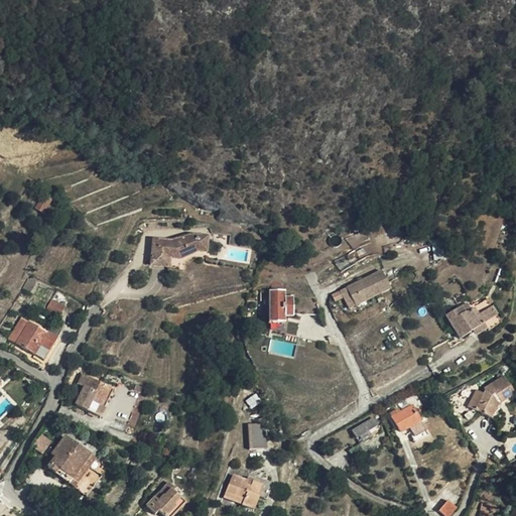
[(53,198),(44,192),(35,207),(44,212),(53,198)]
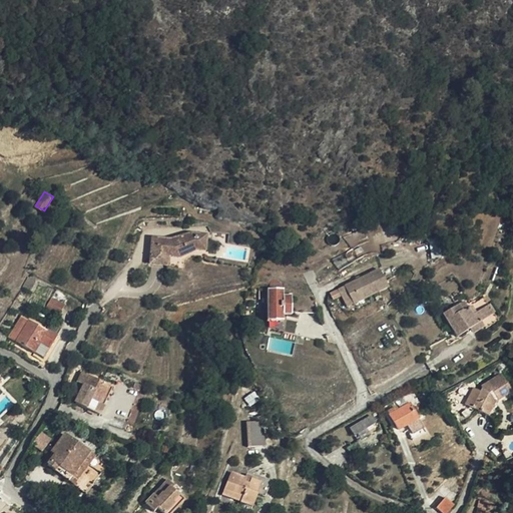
[(175,238),(179,249),(188,245),(198,245),(199,229),(183,227),(163,235),(144,233),(144,238),(175,238)]
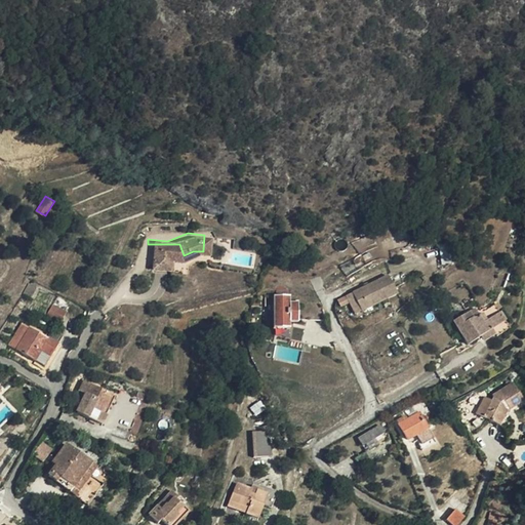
[(176,259),(184,255),(179,244),(148,244),(148,257),(167,258),(176,259)]
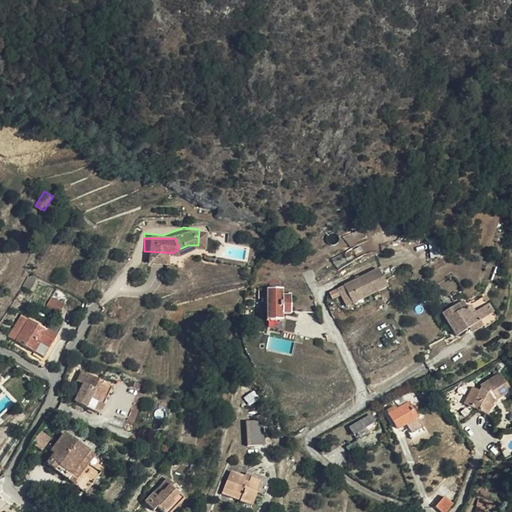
[(162,262),(163,252),(144,251),(143,260),(162,262)]
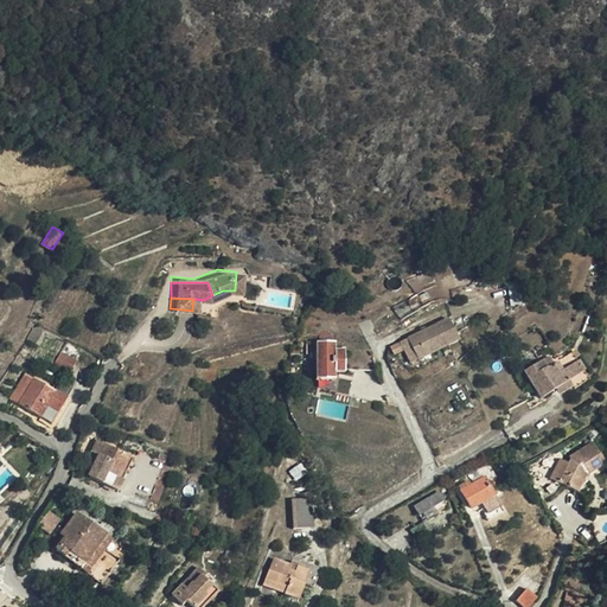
[(457,334),(446,314),(404,336),(415,356),(457,334)]
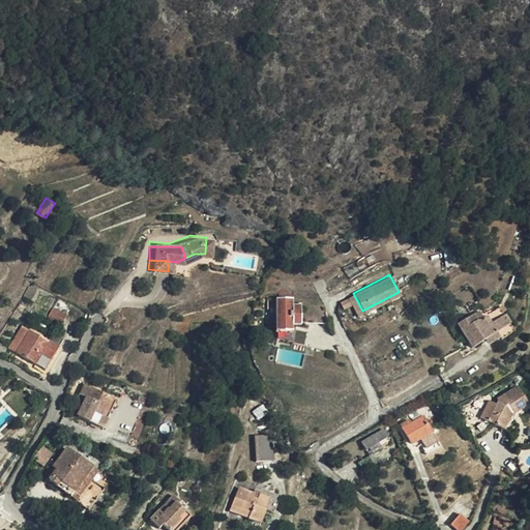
[(362,311),(353,293),(347,296),(357,314),(362,311)]
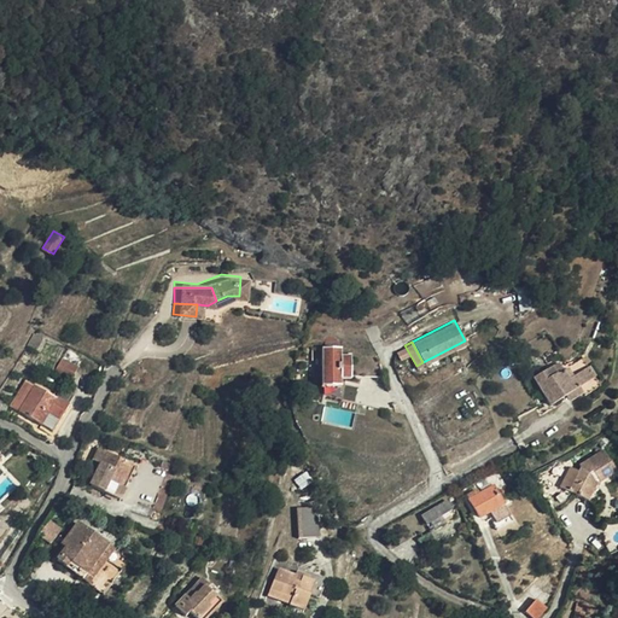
[(374,354),(339,353),(339,345),(319,345),(320,385),(339,385),(339,378),(339,375),(349,375),(378,375),(378,362),(374,354)]
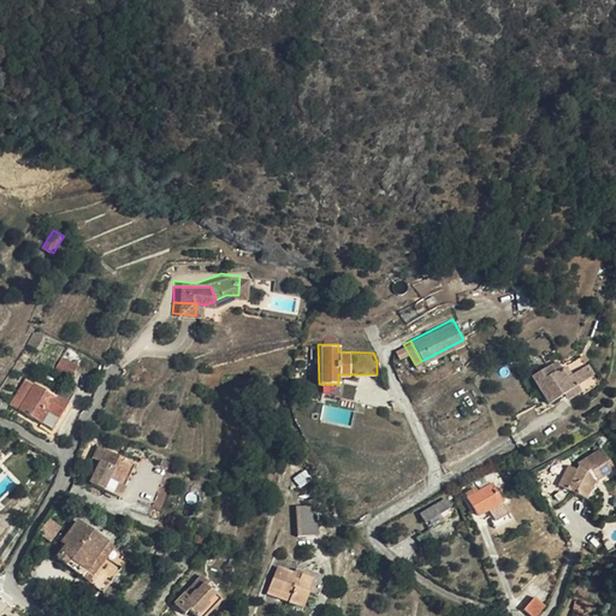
[(81,353),(67,347),(61,356),(78,366),(81,353)]
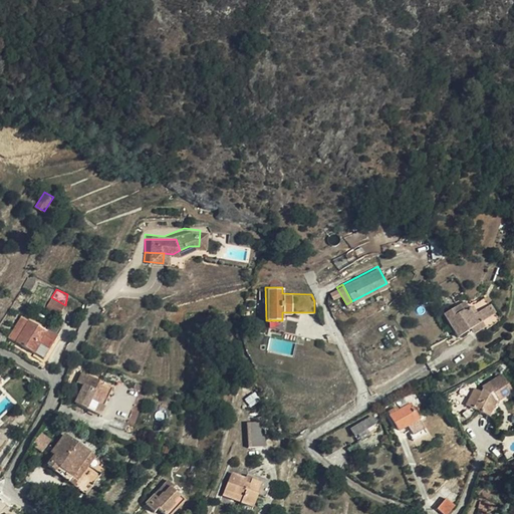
[(65,305),(51,297),(46,307),(59,315),(65,305)]
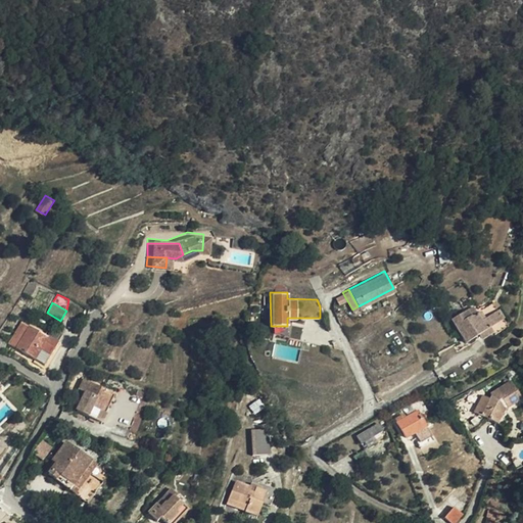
[(450,320),(465,343),(490,328),(494,335),(507,328),(491,303),(480,312),(480,313),(476,315),(472,318),(467,310),(450,320)]
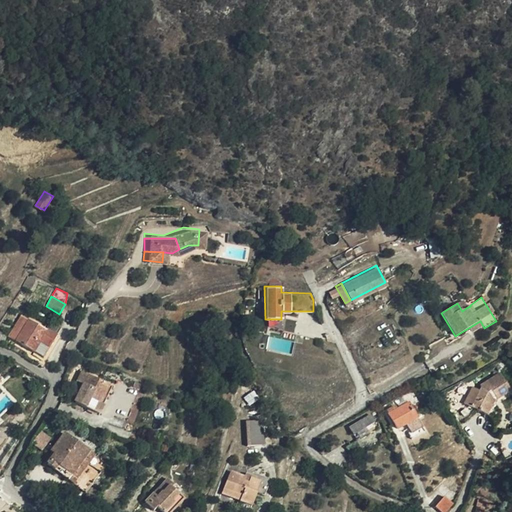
[(461,301),(457,303),(462,311),(466,308),(461,301)]
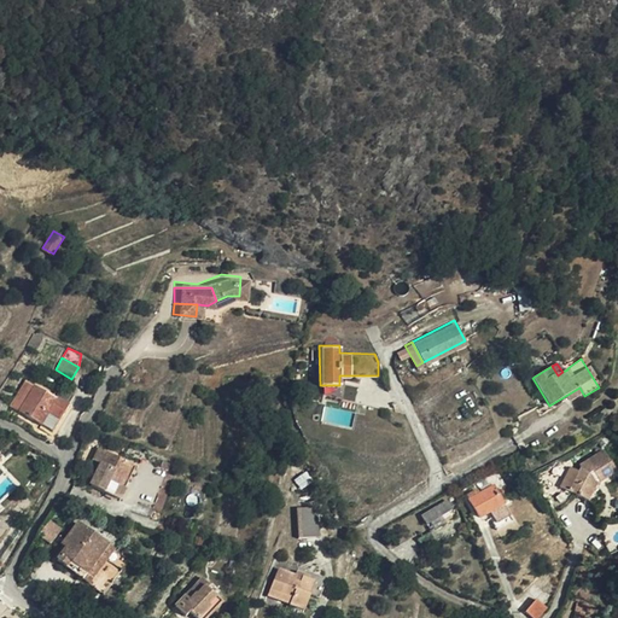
[(11,404),(19,410),(35,385),(27,379),(11,404)]
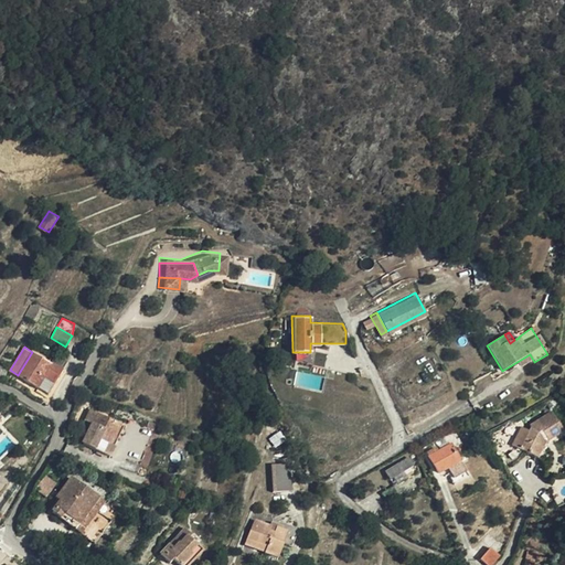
[(32,352),(18,375),(49,394),(63,371),(32,352)]
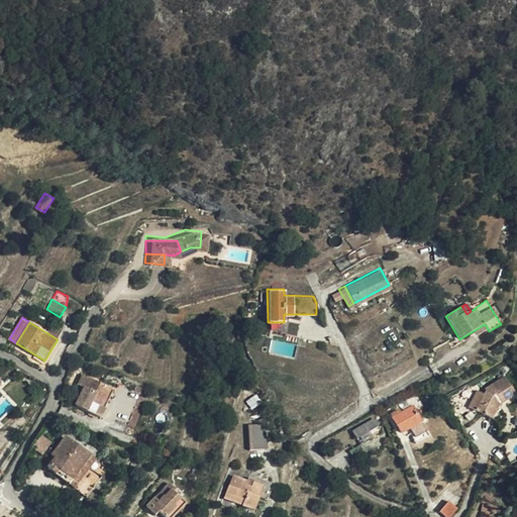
[(82,392),(89,378),(83,375),(76,389),(82,392)]
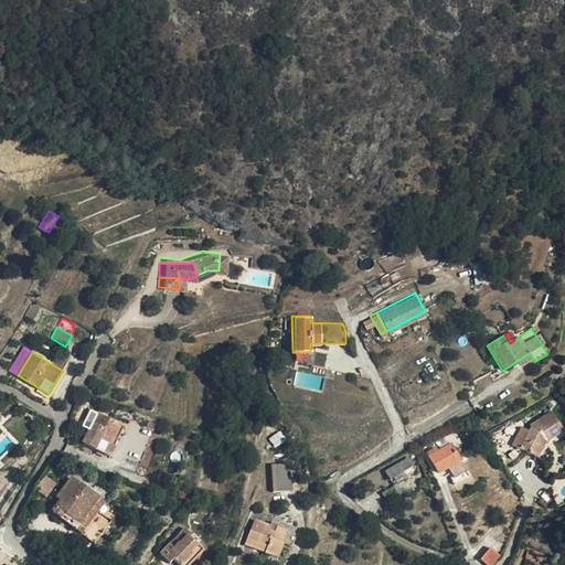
[(547,441),(564,430),(552,412),(531,425),(532,428),(530,430),(523,427),(513,445),(537,458),(547,440),(547,441)]
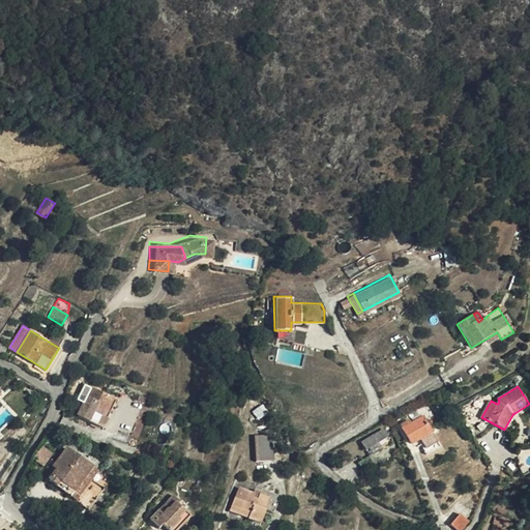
[(113,399),(91,387),(84,402),(78,416),(102,429),(108,419),(105,418),(113,399)]
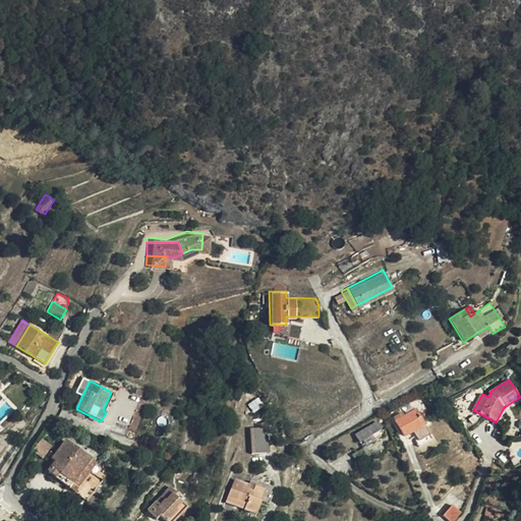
[(114,393),(111,392),(103,411),(106,412),(114,393)]
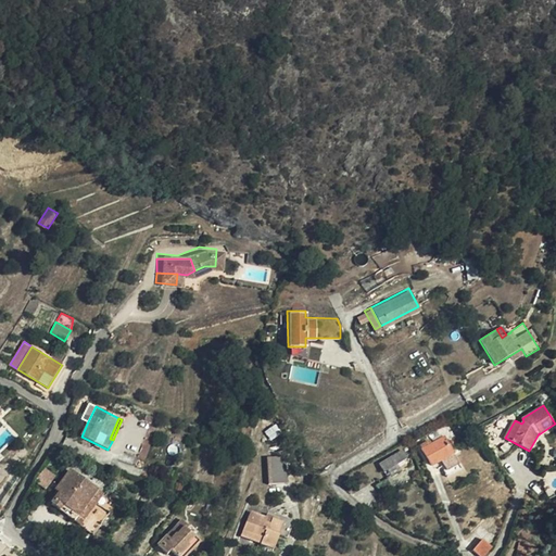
[(442,462),(443,466),(456,459),(444,438),(432,445),(429,441),(421,445),(424,450),(422,450),(432,467),(442,462)]
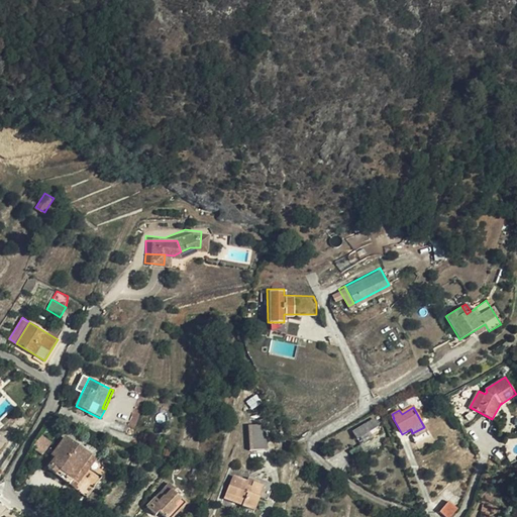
[(356,439),(378,426),(374,419),(352,432),(356,439)]
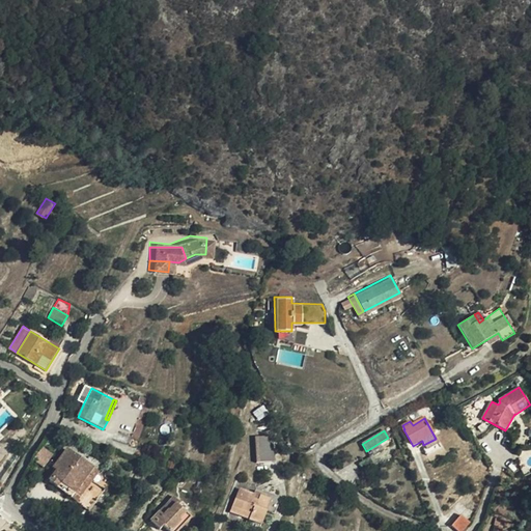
[(274,462),(273,435),(255,437),(257,463),(274,462)]
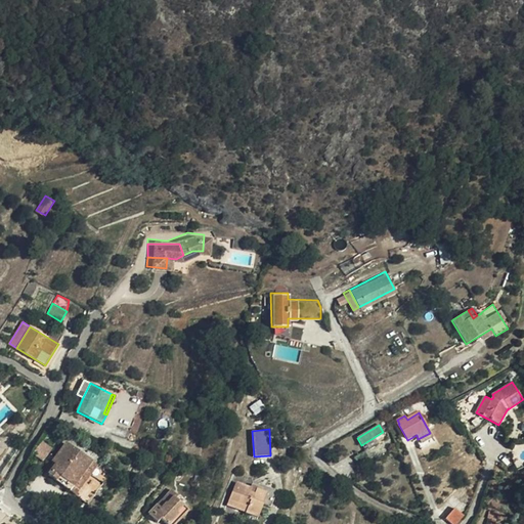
[(430,433),(418,439),(422,446),(434,440),(430,433)]
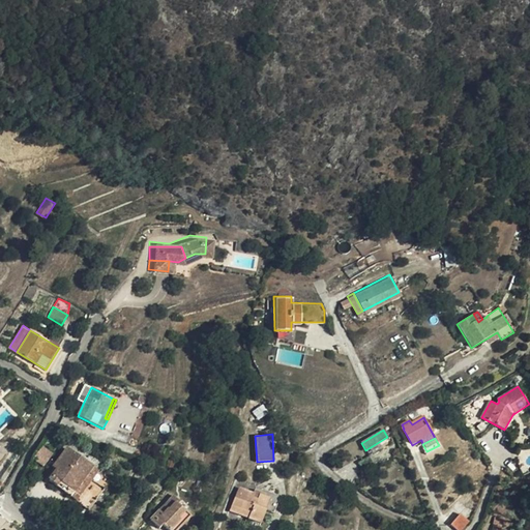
[(57,470),(53,468),(51,471),(54,473),(50,479),(57,486),(60,481),(68,488),(65,492),(71,496),(93,467),(68,448),(56,464),(59,466),(57,470)]
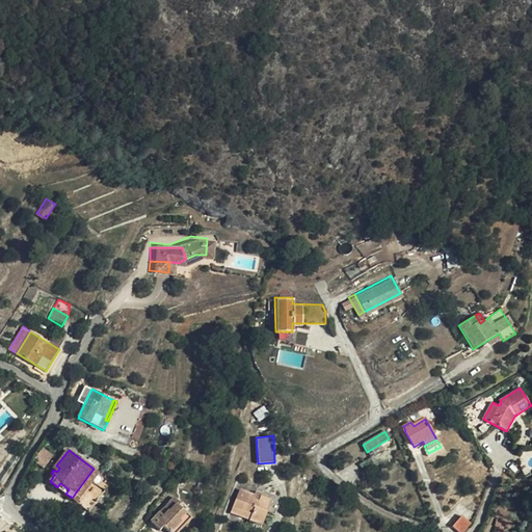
[(60,483),(57,487),(65,494),(69,489),(60,483)]
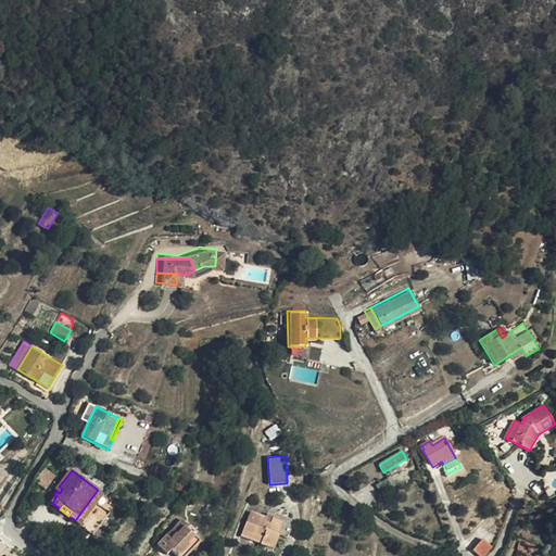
[(266,517),(265,517),(251,512),(243,529),(263,538),(261,543),(275,548),(283,523),(277,521),(273,519),(270,523),(265,521),(266,517)]
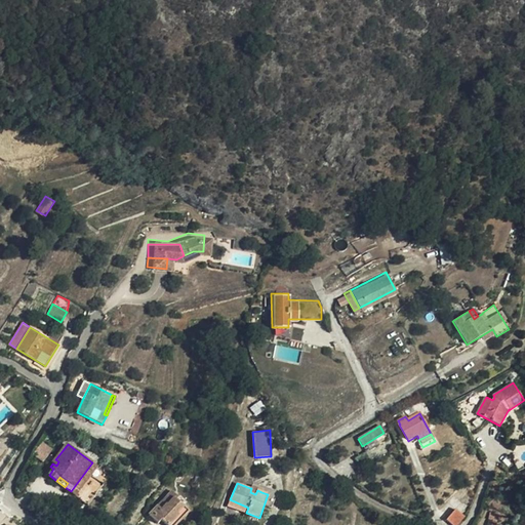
[(252,485),(250,488),(251,488),(250,492),(255,494),(257,490),(261,492),(263,489),(252,485)]
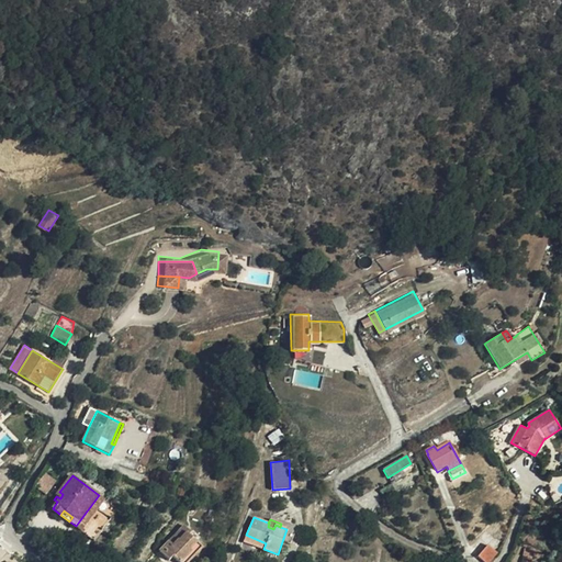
[(170,561),(175,559),(178,561),(182,561),(192,552),(190,550),(198,542),(190,536),(192,534),(184,527),(160,554),(169,561),(170,561)]
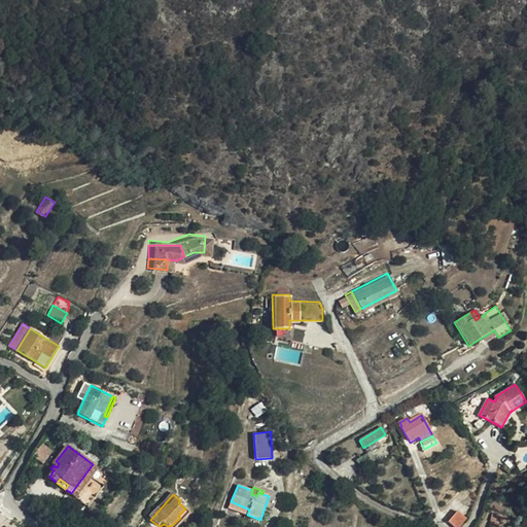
[(249,510),(231,501),(229,506),(247,515),(249,510)]
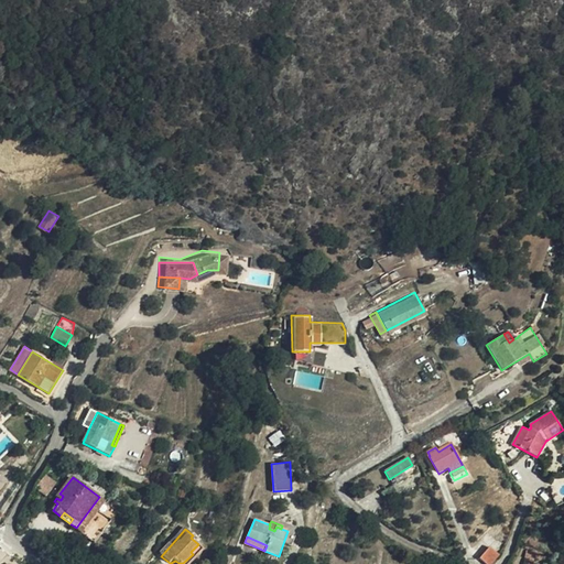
[(193,554),(183,563),(191,563),(204,550),(198,544),(191,552),(193,554)]
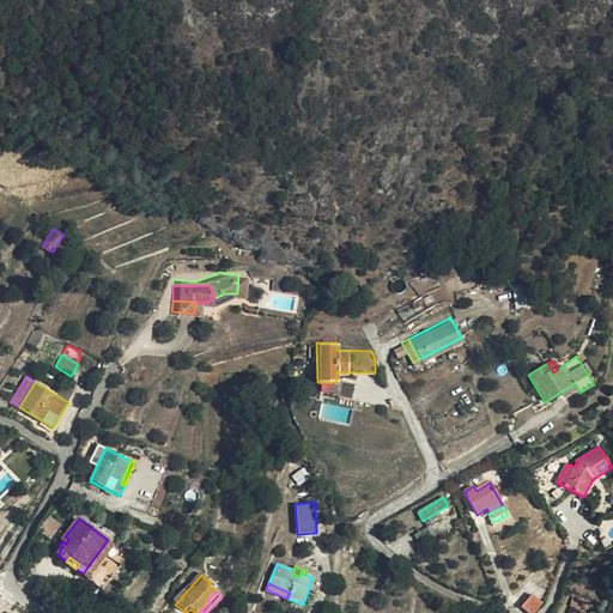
[(533,612),(542,604),(533,594),(521,607),(527,612),(533,612)]
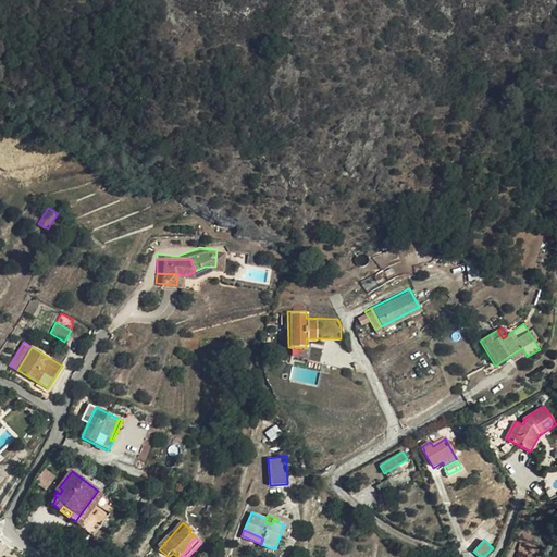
[(518,552),(525,553),(528,545),(520,544),(518,552)]
